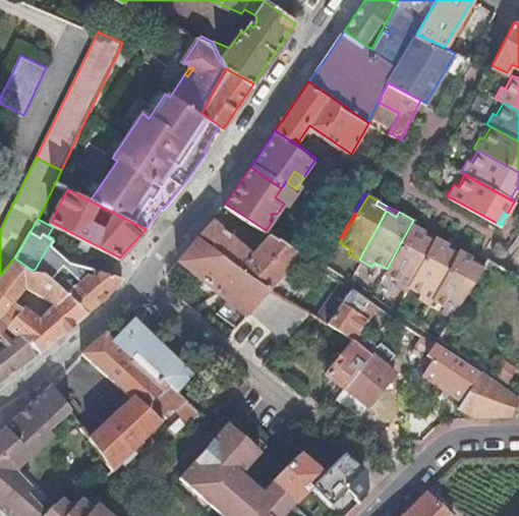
[(212,222),(198,237),(239,266),(252,251),(214,219),(212,222)]
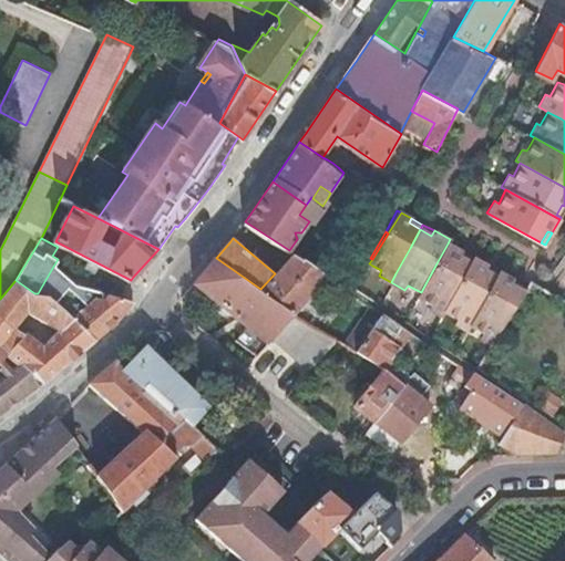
[(442,314),(445,310),(474,257),(473,257),(472,256),(470,260),(459,255),(461,250),(448,243),(437,263),(422,290),(421,292),(419,297),(432,303),(430,308),(442,314)]
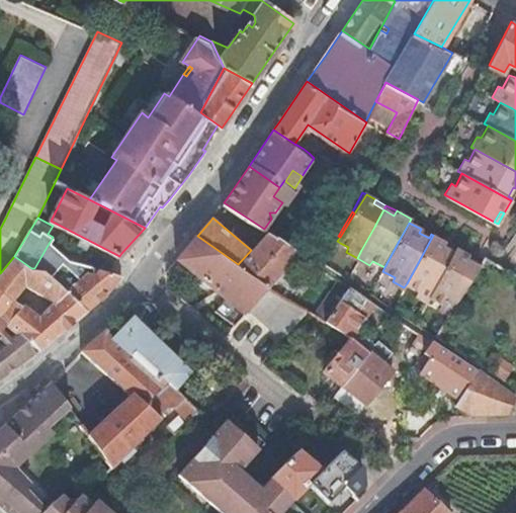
[(431,234),(421,229),(419,233),(429,238),(431,234)]
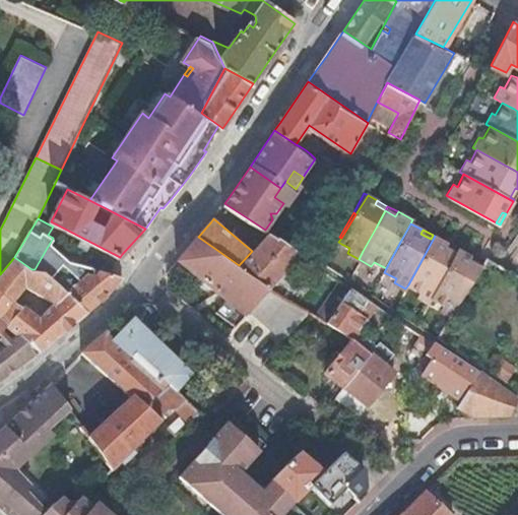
[(239,265),(269,286),(301,251),(285,241),(270,231),(269,233),(252,251),(239,265)]
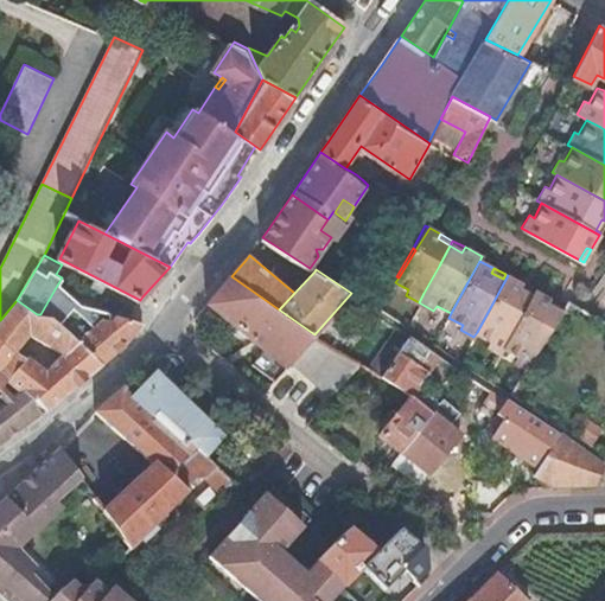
[(501,351),(504,346),(535,291),(533,289),(530,294),(520,288),(522,283),(508,275),(477,332),(490,340),(489,344),(501,351)]
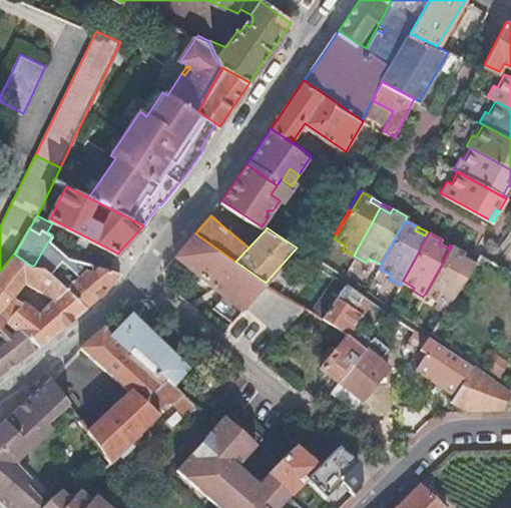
[(247,305),(281,334),(306,306),(300,302),(294,298),(287,293),(279,289),(272,286),(266,283),(235,262),(195,233),(175,255),(222,292),(214,304),(218,307),(222,310),(223,311),(226,313),(229,316),(233,319),(247,305)]
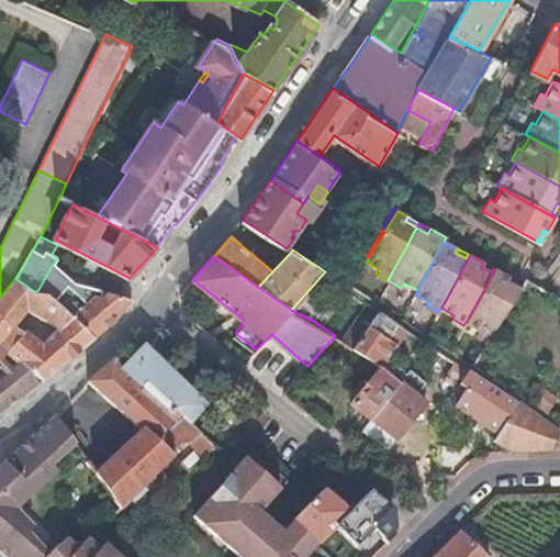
[(493,268),(483,263),(481,267),(491,273),(493,268)]
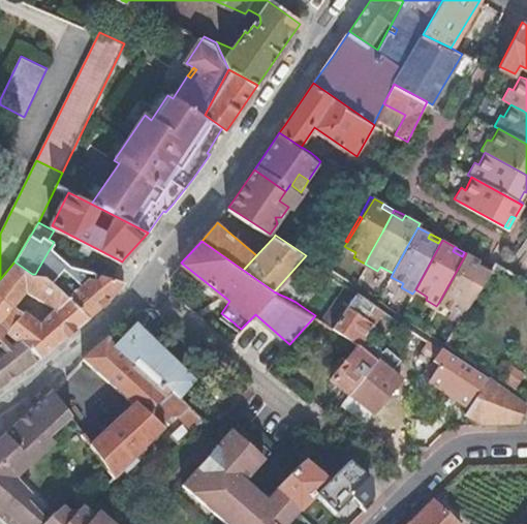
[(45,276),(55,284),(69,265),(48,252),(35,274),(45,276)]
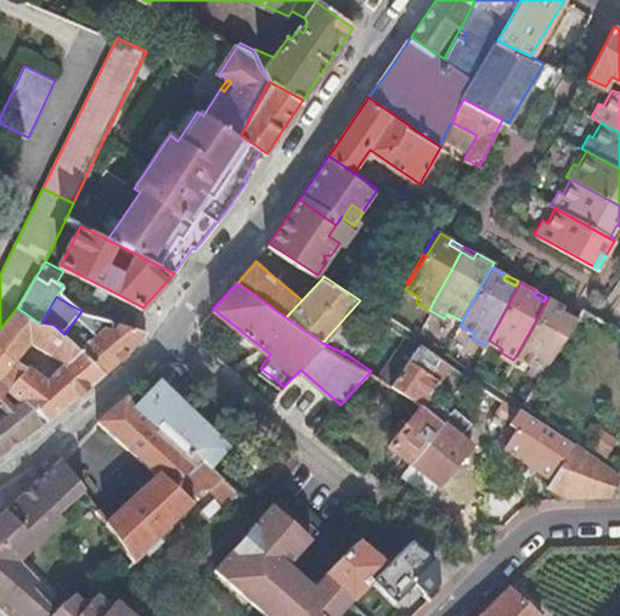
[(544,369),(576,318),(561,310),(563,305),(548,298),(517,355),(530,363),(528,368),(540,374),(544,369)]
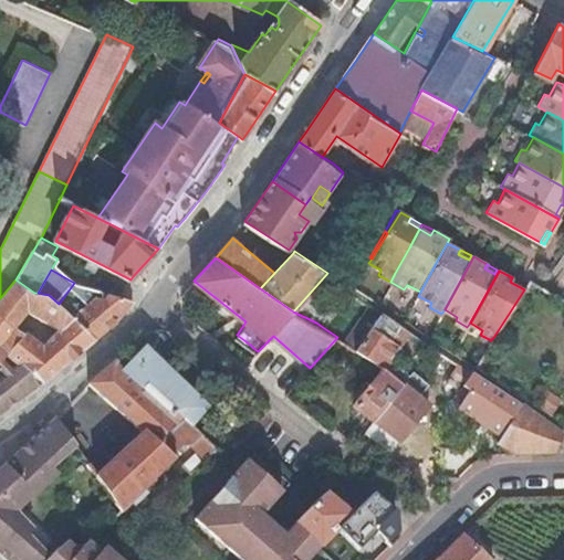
[(524,289),(528,286),(512,277),(510,282),(524,289)]
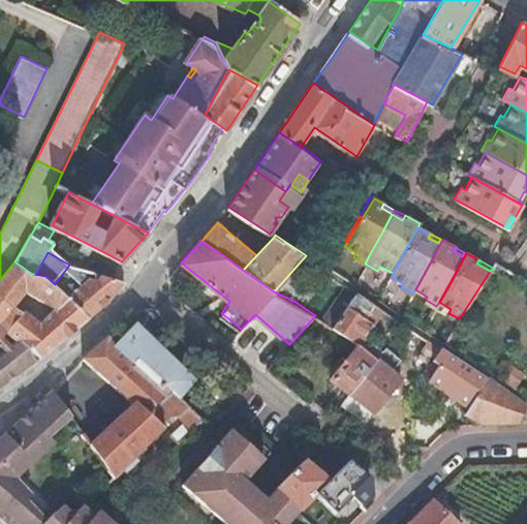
[(55,284),(45,276),(35,274),(32,274),(14,262),(0,279),(0,322),(8,330),(17,336),(41,357),(74,329),(89,316),(55,284)]
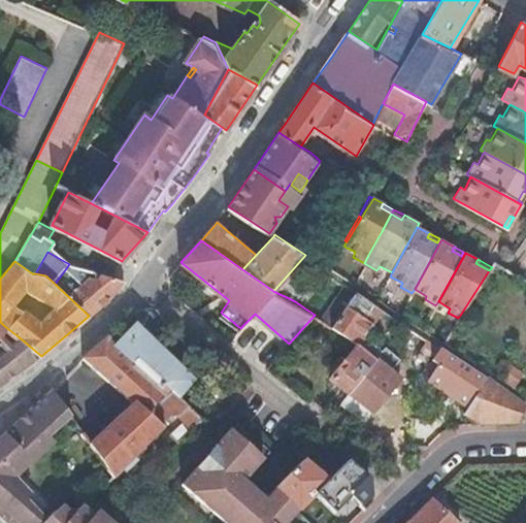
[(126,280),(111,275),(88,267),(84,275),(69,264),(55,284),(89,316),(109,297),(126,280)]
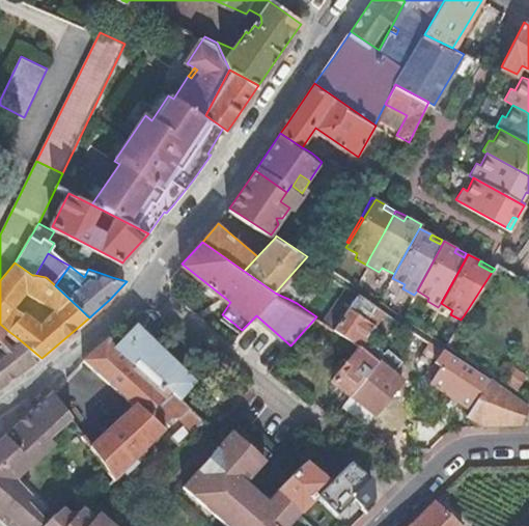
[(324,322),(334,329),(359,292),(349,284),(324,322)]
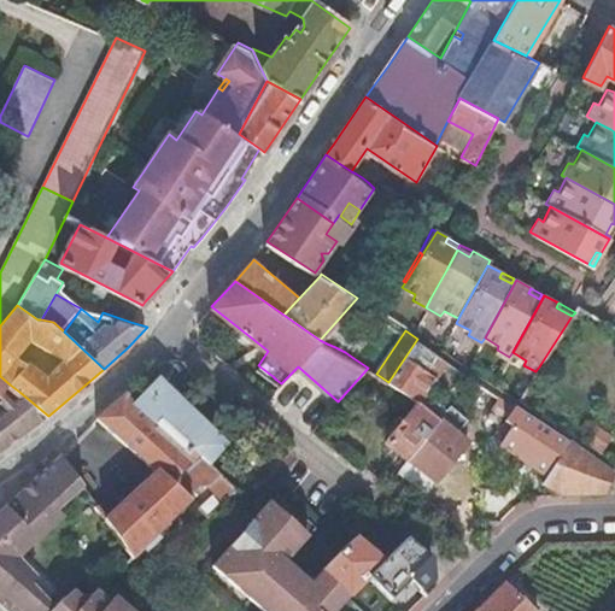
[(440,418),(409,457),(437,480),(468,439),(456,430),(464,417),(447,405),(444,411),(422,394),(447,358),(417,339),(388,382),(419,400),(440,418)]
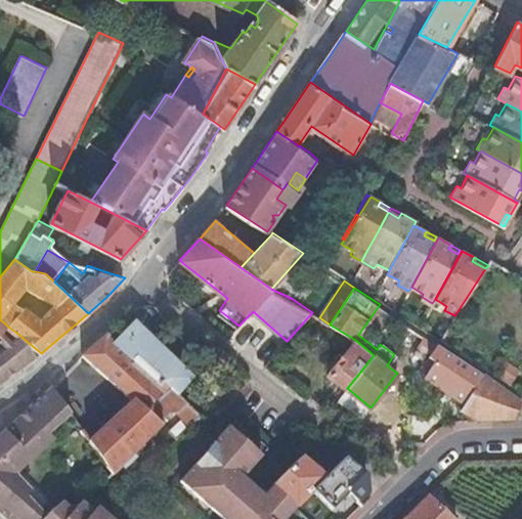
[(164,378),(172,386),(177,391),(192,374),(129,313),(115,327),(114,327),(106,333),(160,382),(164,378)]
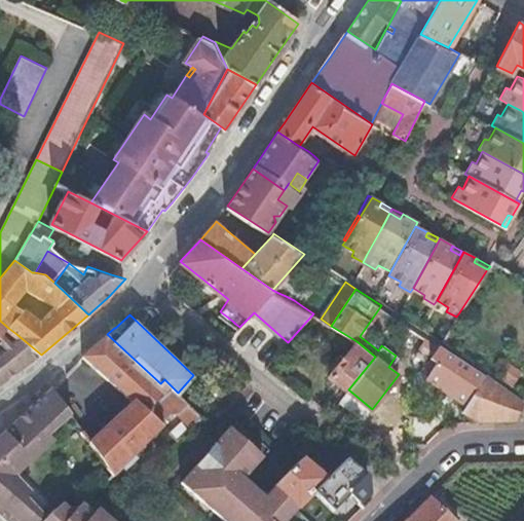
[(0,384),(7,379),(41,355),(16,334),(8,328),(0,321),(0,384)]
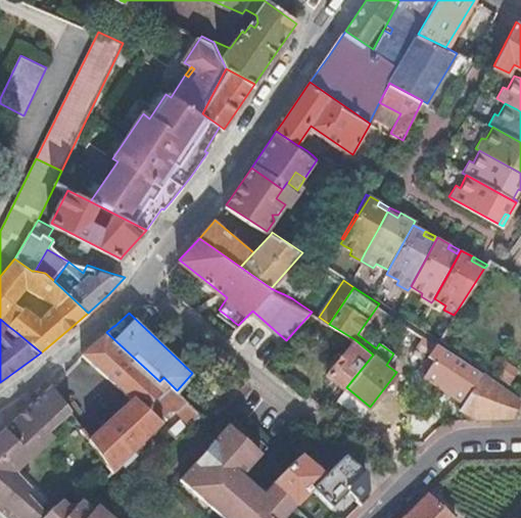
[(409,360),(418,369),(437,341),(427,335),(404,320),(397,331),(419,345),(409,360)]
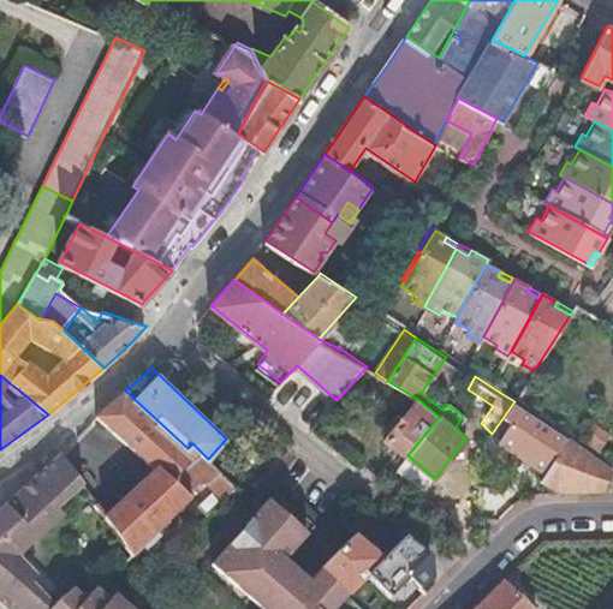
[(188,448),(125,390),(107,407),(101,413),(156,466),(173,482),(202,453),(192,443),(188,448)]
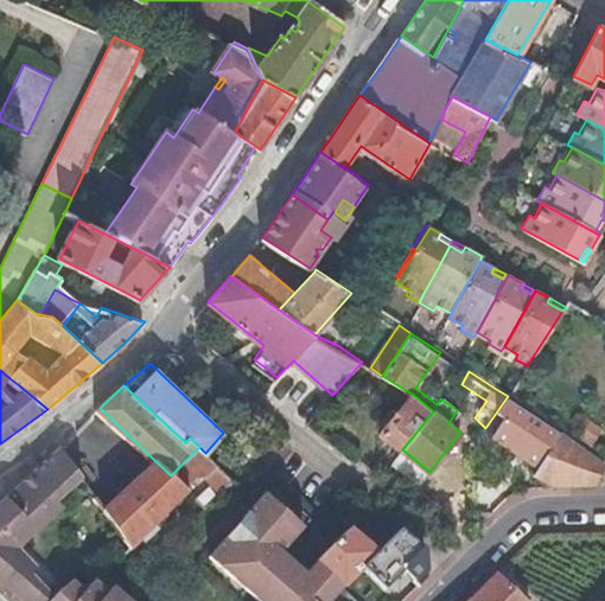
[(381,433),(402,449),(433,411),(412,394),(381,433)]
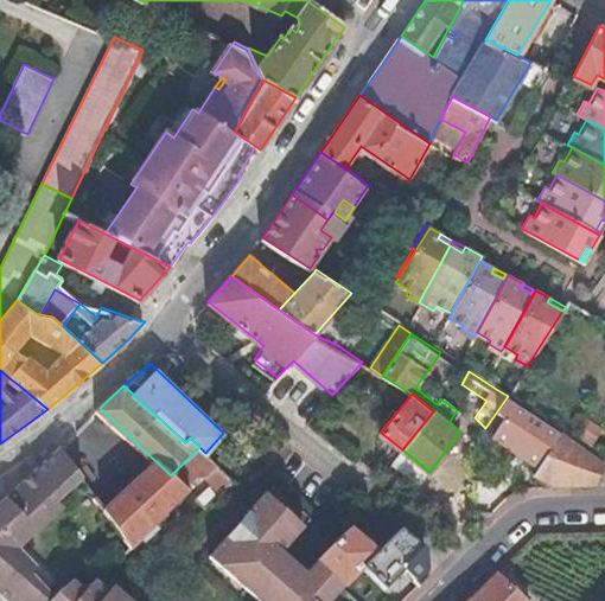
[(485,428),(479,436),(489,442),(495,434),(520,451),(524,454),(539,465),(562,432),(546,421),(514,401),(508,396),(485,428)]
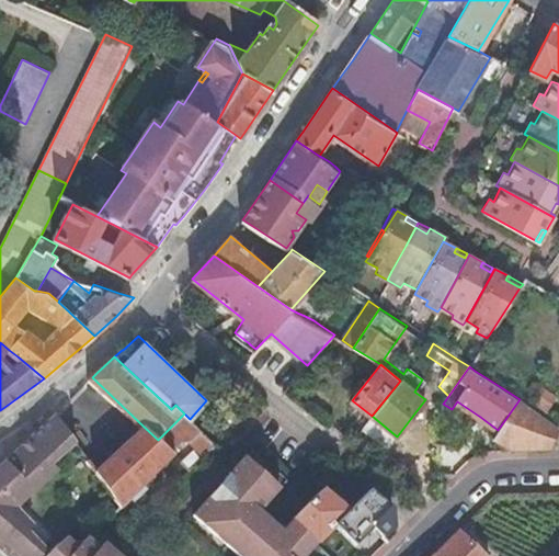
[(533,397),(546,405),(555,390),(542,382),(533,397)]
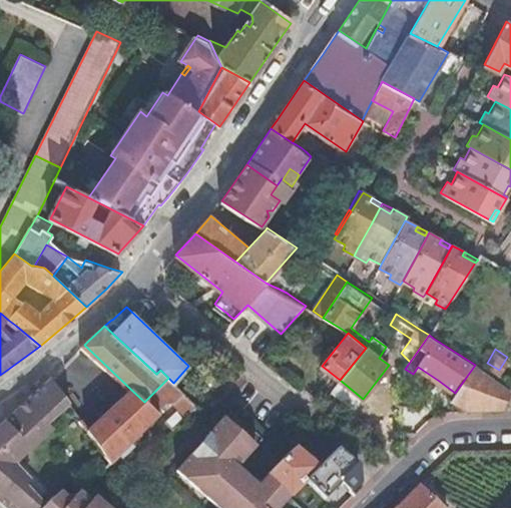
[(452,397),(467,408),(504,406),(510,395),(510,389),(475,365),(455,393),(452,397)]
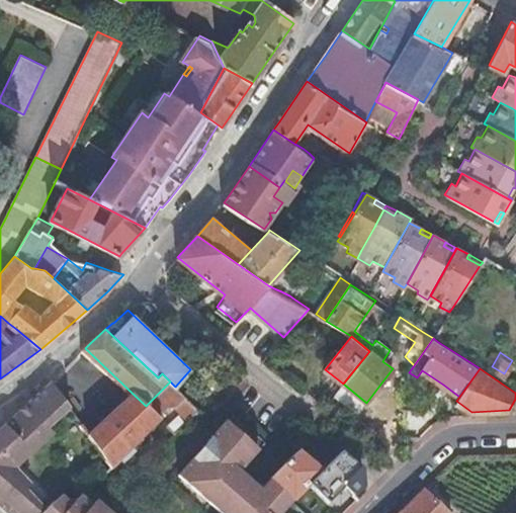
[(2,424),(25,449),(30,454),(40,445),(51,434),(50,433),(47,429),(70,406),(51,379),(2,424)]
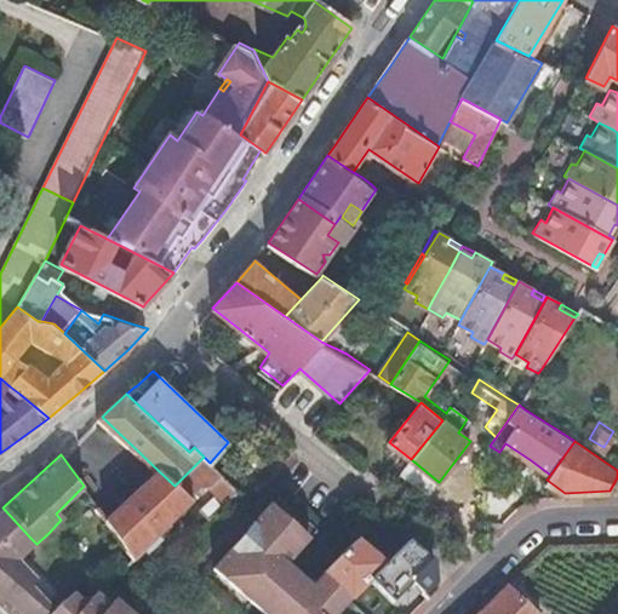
[(175,486),(158,470),(108,517),(101,505),(97,508),(122,541),(135,558),(147,546),(150,550),(164,537),(161,532),(190,501),(189,499),(201,486),(211,486),(224,499),(236,487),(210,463),(204,457),(175,486)]
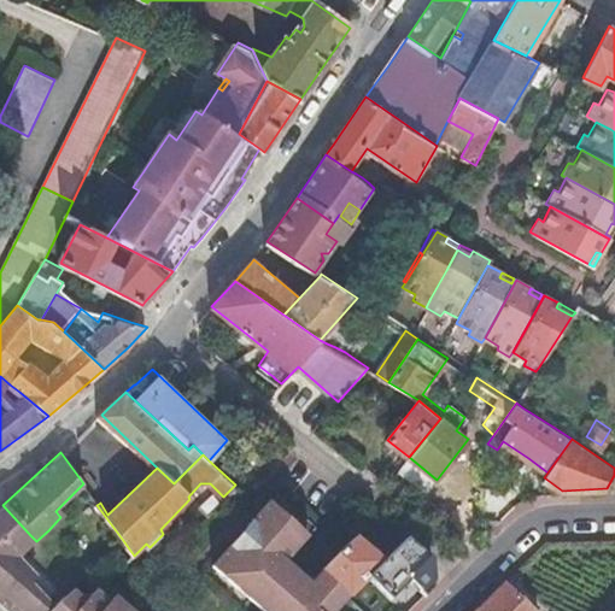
[(48,610),(334,610),(350,593),(323,569),(312,582),(287,559),(310,533),(271,499),(253,518),(232,544),(215,563),(269,610),(139,610),(117,591),(112,595),(98,583),(95,587),(80,592),(75,587),(57,604),(48,610)]
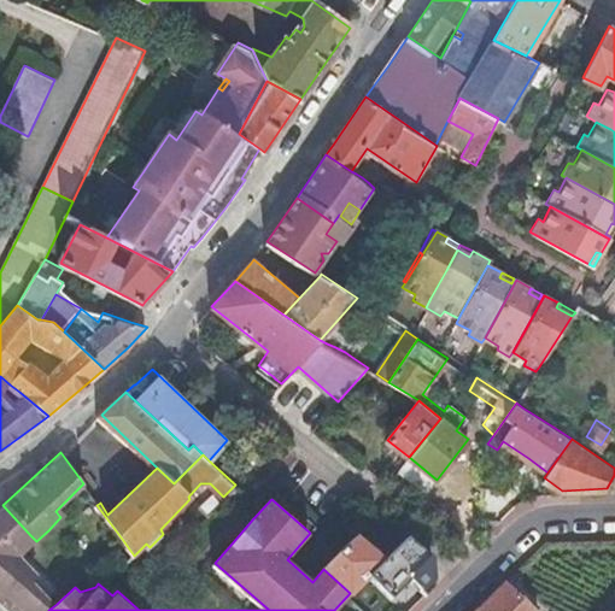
[(0,553),(6,559),(18,547),(30,535),(3,505),(0,507),(0,553)]
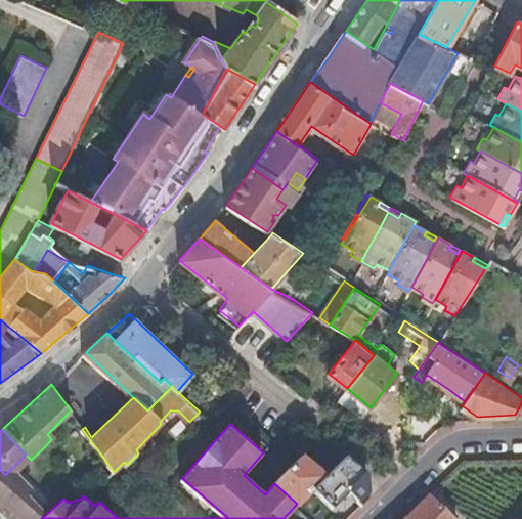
[(324,474),(302,455),(273,482),(274,483),(297,504),(312,487),(324,474)]
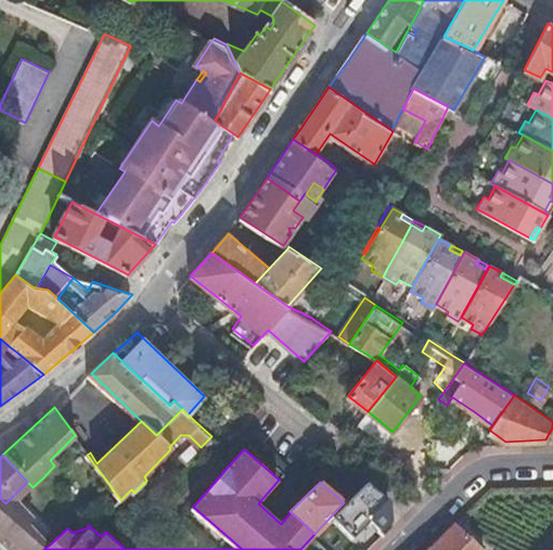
[(331,516),(351,537),(368,520),(382,533),(390,525),(388,500),(364,482),(344,502),(331,516)]
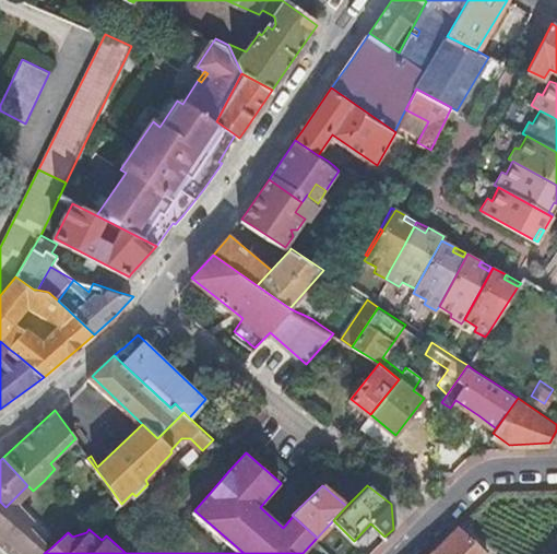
[(0,502),(0,543),(12,553),(44,553),(51,547),(32,526),(35,518),(16,496),(6,507),(0,502)]
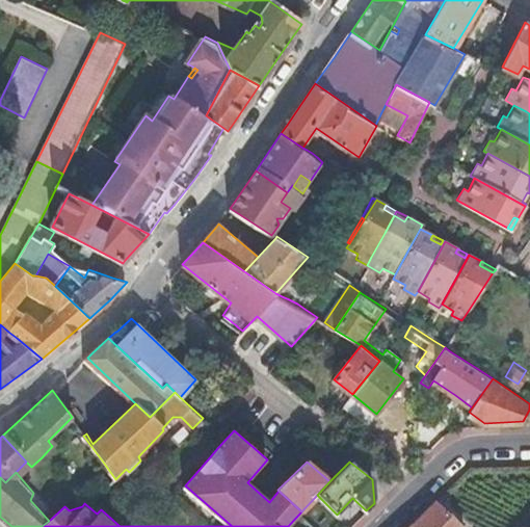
[(461,526),(435,501),(414,523),(418,526),(461,526)]
